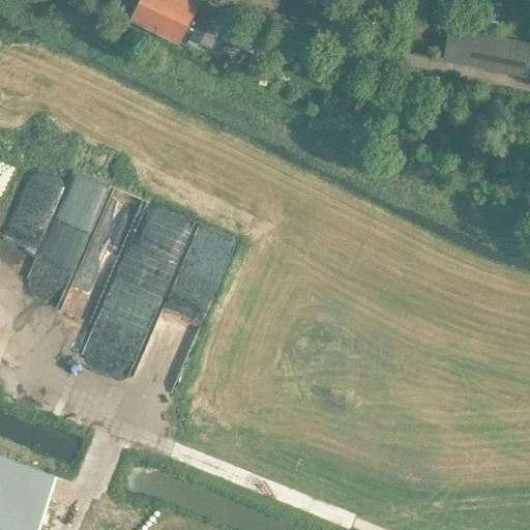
[(195,0),(143,0),(134,20),(187,47),(193,37),(211,47),(225,20),(206,10),(200,23),(192,19),(200,3),(195,0)]
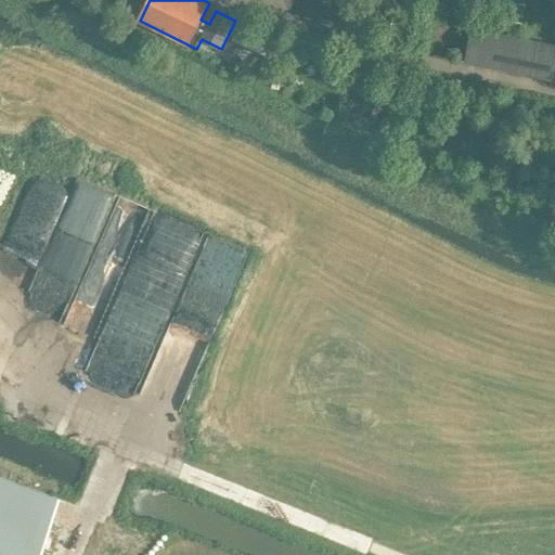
[(511,1),(506,20),(520,22),(525,4),(511,1)]
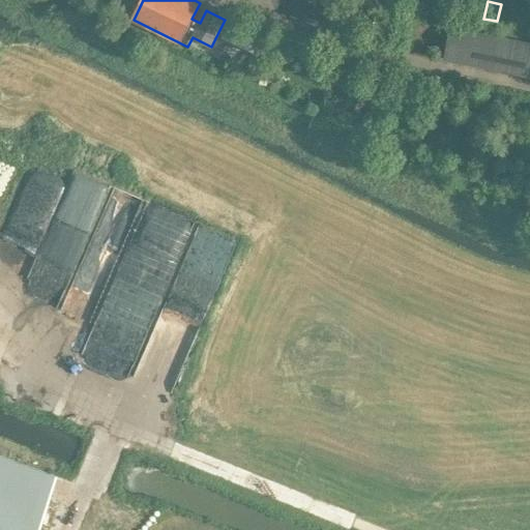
[(241,28),(229,24),(219,48),(232,53),(241,28)]
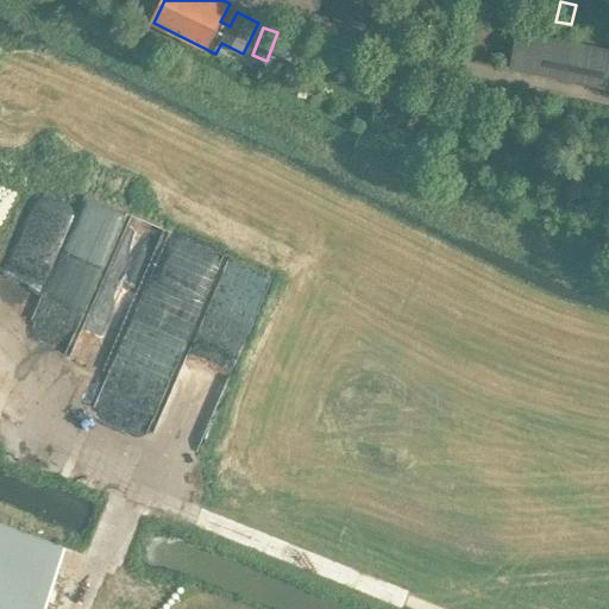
[(584,85),(592,46),(518,31),(510,69),(584,85)]
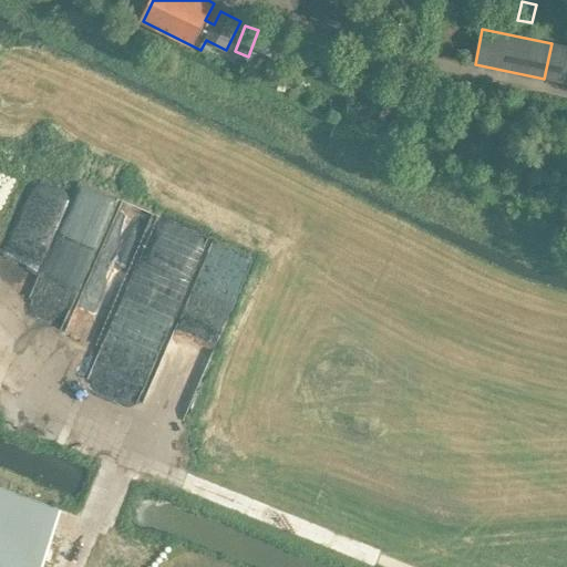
[(566,45),(552,43),(544,79),(566,83),(566,45)]
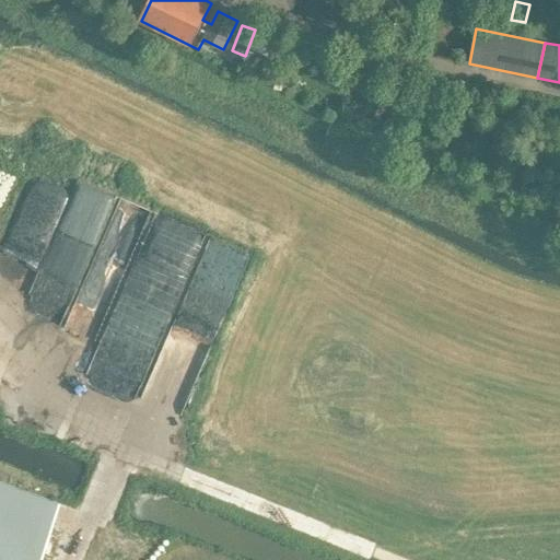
[(0,559),(36,559),(58,502),(0,480),(0,559)]
